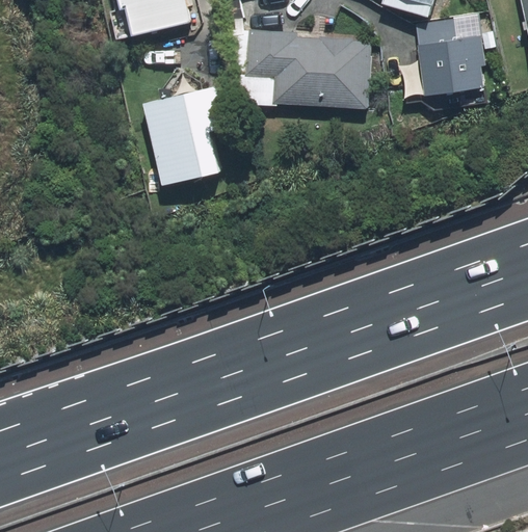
[(117,0),(120,10),(125,9),(131,35),(189,22),(183,0),(117,0)]
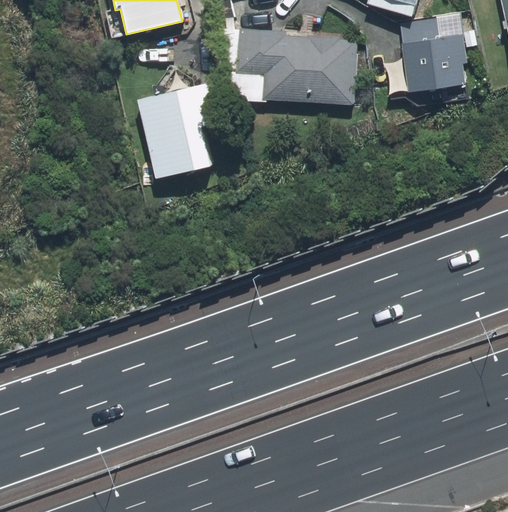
[(412,16),(416,0),(368,0),(367,4),(412,16)]
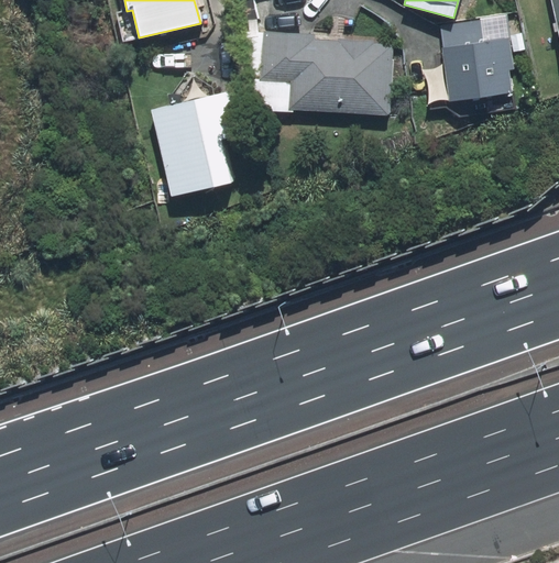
[(558,0),(548,0),(558,41),(558,0)]
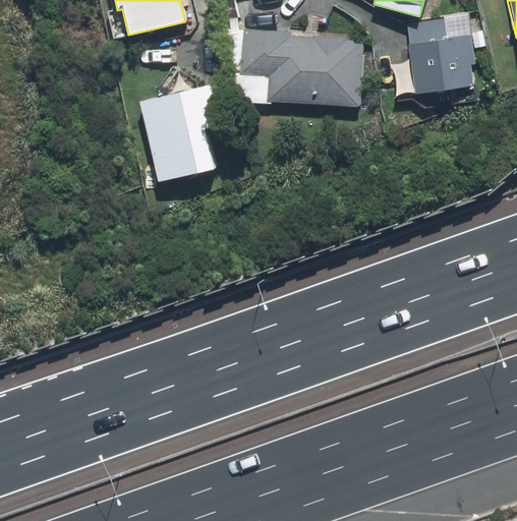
[(470,33),(467,13),(406,22),(409,43),(406,44),(414,95),(473,84),(470,64),(475,64),(472,48),(470,33)]
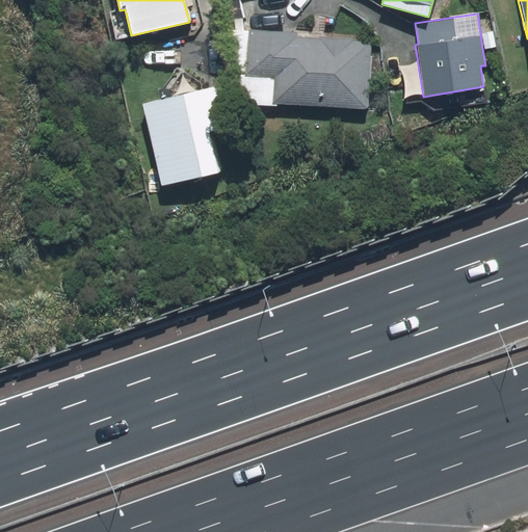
[(273,105),(372,109),(374,55),(368,55),(369,41),(350,41),(351,38),(320,37),(320,38),(293,37),(293,33),(247,31),(245,76),(274,77),(273,105)]
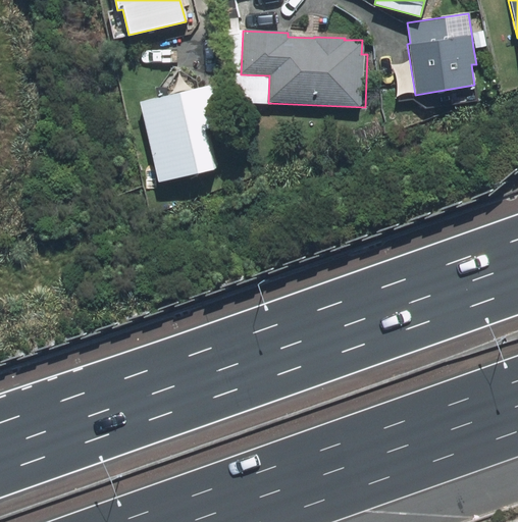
[(473,48),(484,46),(482,31),(471,33),(473,48)]
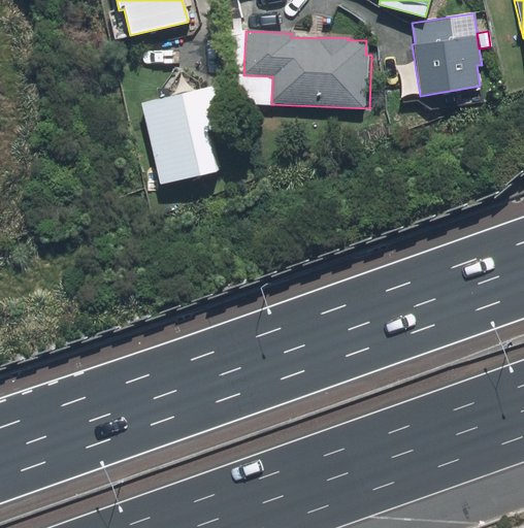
[(221,81),(140,100),(160,184),(219,170),(209,131),(231,127),(221,81)]
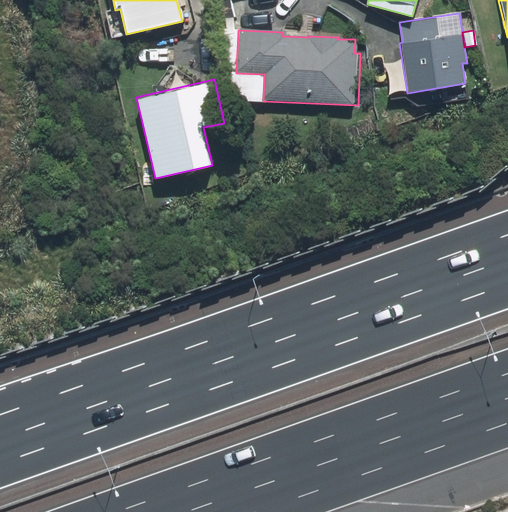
All buildings are outlined.
